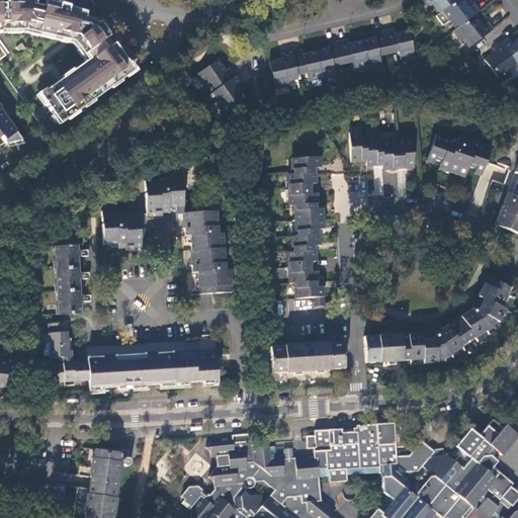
[(0,0),(0,33),(23,34),(69,46),(84,62),(35,97),(58,126),(136,72),(99,24),(95,18),(82,10),(66,4),(44,0),(0,0)]
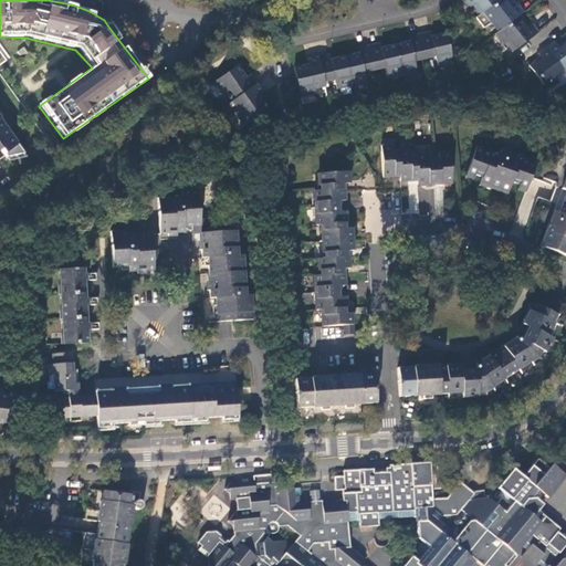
[(463,0),(470,9),(473,6),(480,16),(501,0),(463,0)]
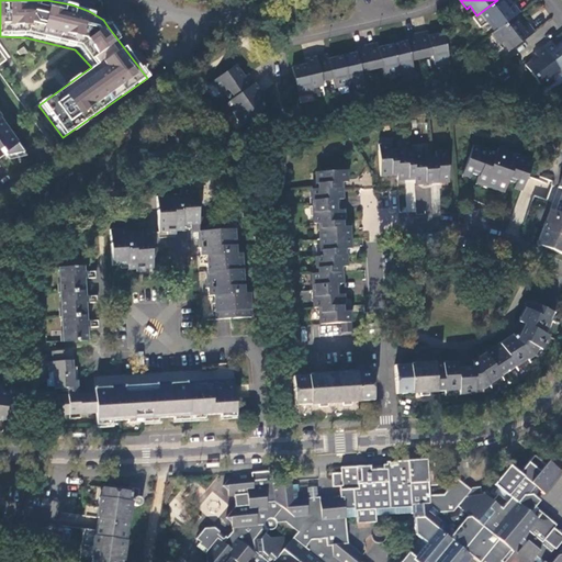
[(520,13),(515,7),(507,12),(506,9),(508,8),(503,0),(497,0),(476,15),(473,18),(481,29),(486,24),(486,23),(490,21),(497,31),(515,18),(520,13)]
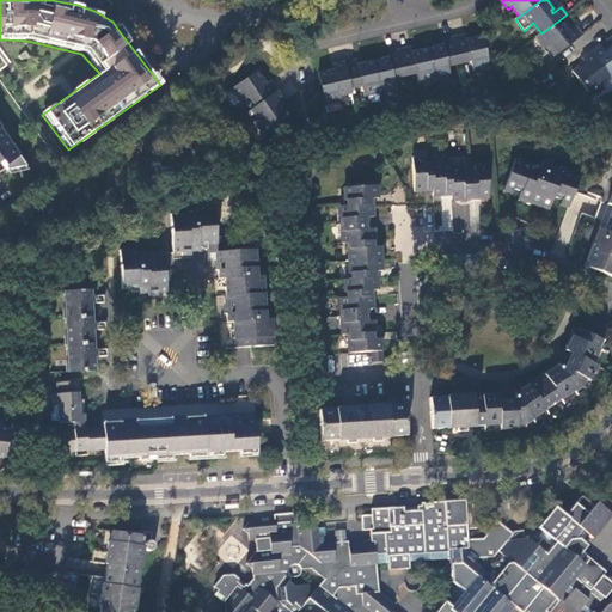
[(557,55),(582,36),(581,36),(575,28),(568,34),(565,31),(568,29),(561,19),(542,34),(537,36),(545,48),(550,44),(557,55)]
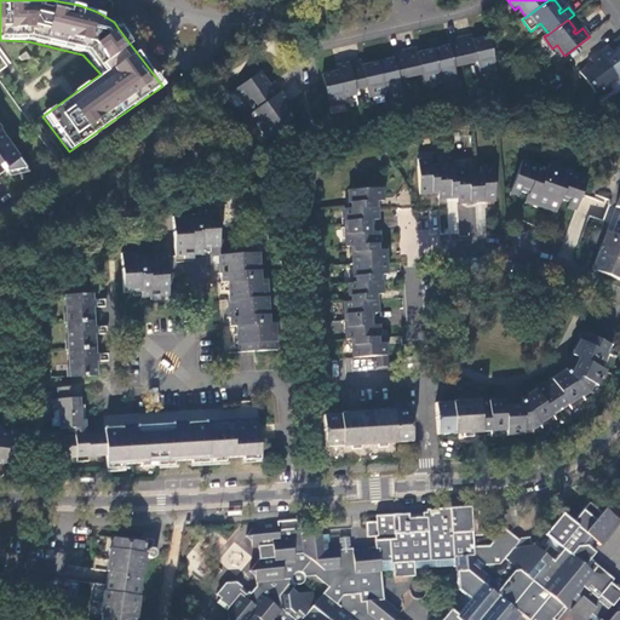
[(339,70),(323,74),(323,75),(331,107),(346,104),(345,98),(356,96),(355,90),(366,87),(368,98),(401,91),(399,80),(422,75),(424,85),(457,78),(454,68),(477,62),(480,72),(497,68),(489,38),(474,41),(472,35),(459,39),(448,41),(449,46),(419,53),(418,47),(392,53),(394,58),(378,62),(363,65),(362,61),(338,65),(339,70)]
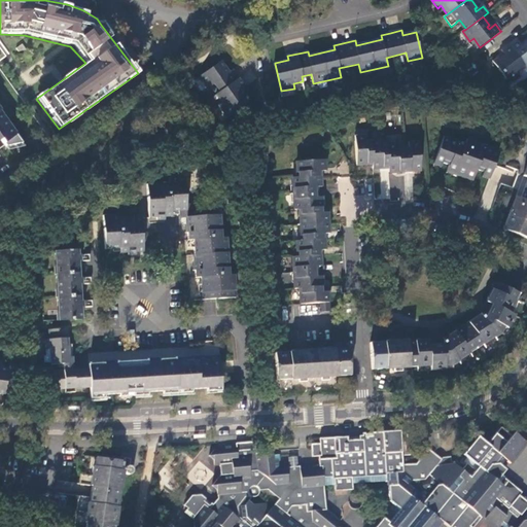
[(526,37),(522,42),(524,44),(522,46),(517,39),(508,44),(526,67),(526,66),(526,37)]
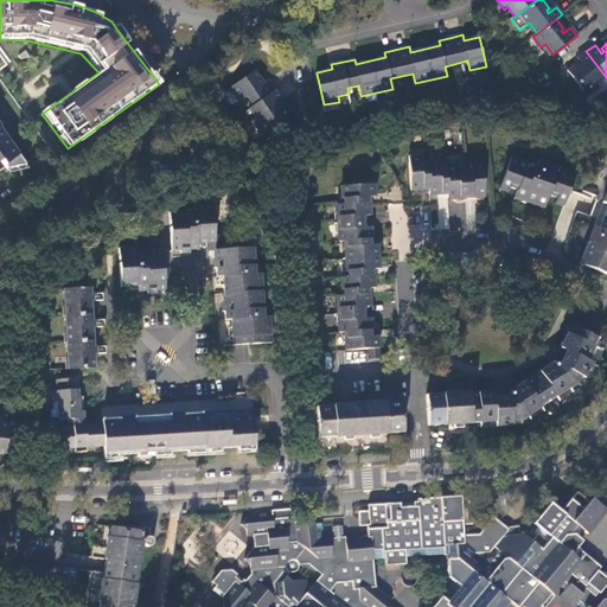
[(595,85),(606,77),(586,51),(577,58),(583,66),(581,68),(579,65),(568,74),(586,97),(598,89),(595,85)]
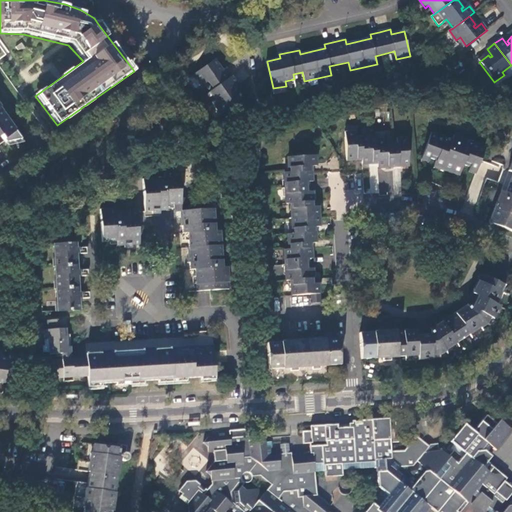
[(220,113),(243,97),(235,87),(239,84),(227,68),(224,70),(216,60),(193,75),(201,87),(209,81),(214,89),(210,92),(216,101),(213,103),(220,113)]
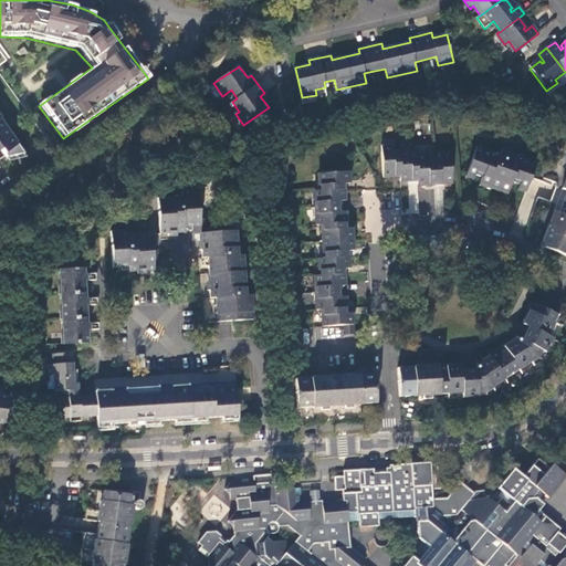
[(0,150),(1,149),(8,157),(25,154),(0,118),(0,150)]
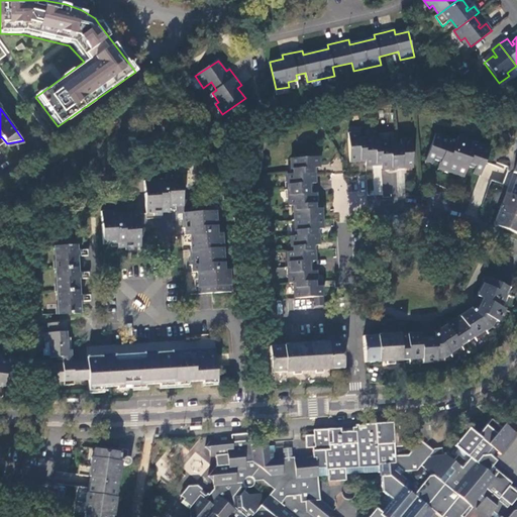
[(366,160),(365,138),(359,138),(358,133),(348,133),(349,161),(366,160)]
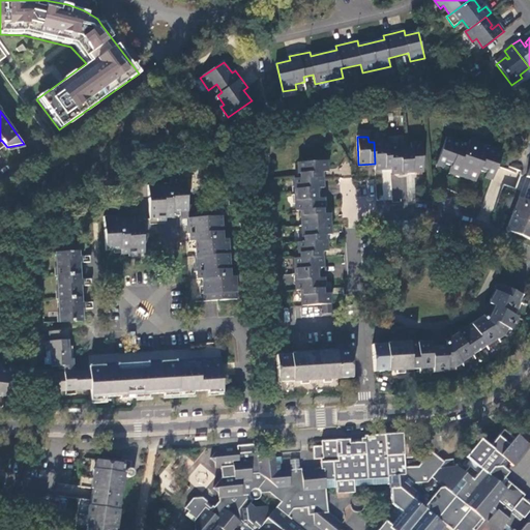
[(468,145),(447,138),(439,162),(442,163),(445,164),(449,165),(445,173),(449,174),(451,170),(458,172),(455,175),(472,181),(476,170),(480,171),(486,173),(494,176),(497,167),(494,166),(499,151),(470,140),(468,145)]
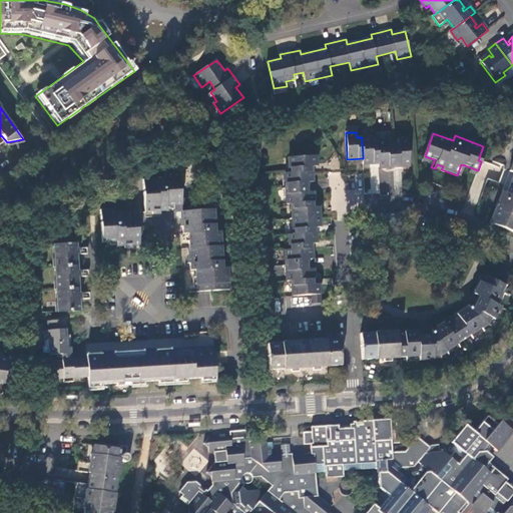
[(372,136),(362,137),(363,158),(363,162),(378,161),(377,140),(372,141),(372,136)]
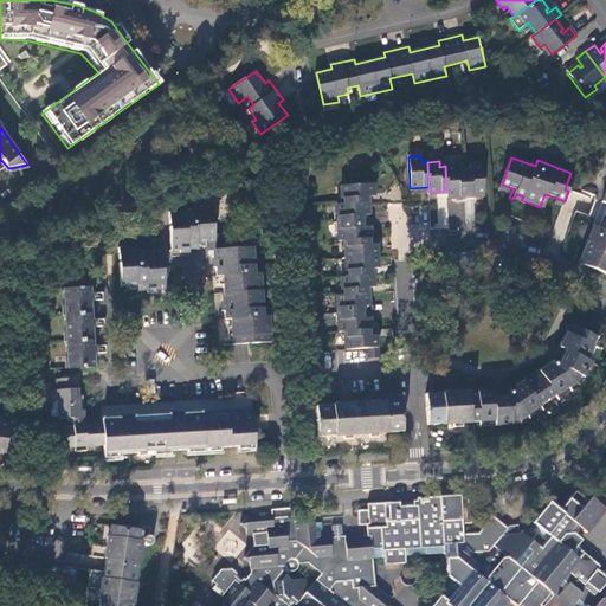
[(470,169),(464,171),(465,195),(484,194),(482,163),(470,163),(470,169)]
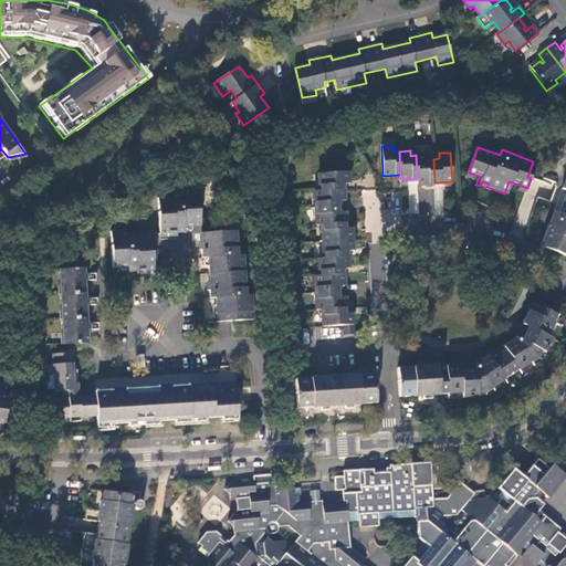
[(435,182),(433,159),(428,159),(427,154),(416,155),(417,178),(418,185),(435,182)]
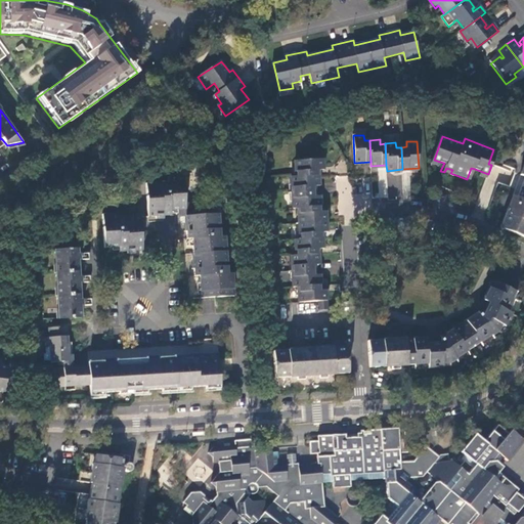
[(320,175),(324,175),(323,159),(296,161),(296,176),(314,175),(320,175)]
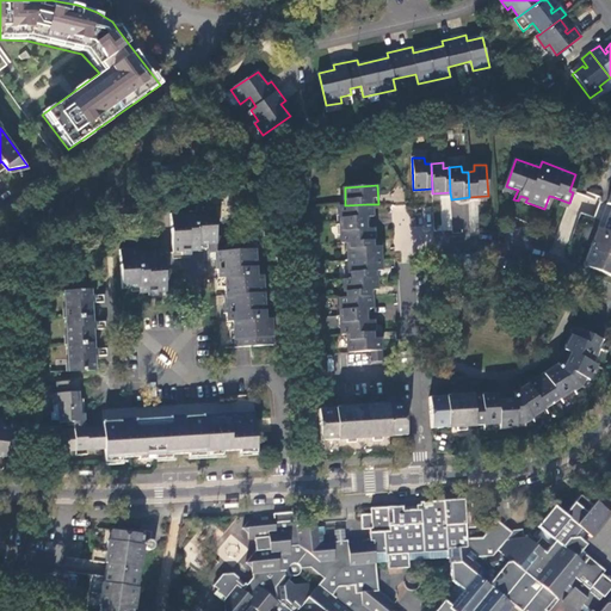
[(610,195),(608,204),(610,205),(610,213),(604,230),(598,228),(584,266),(610,276),(610,272),(610,266),(610,265),(610,195)]
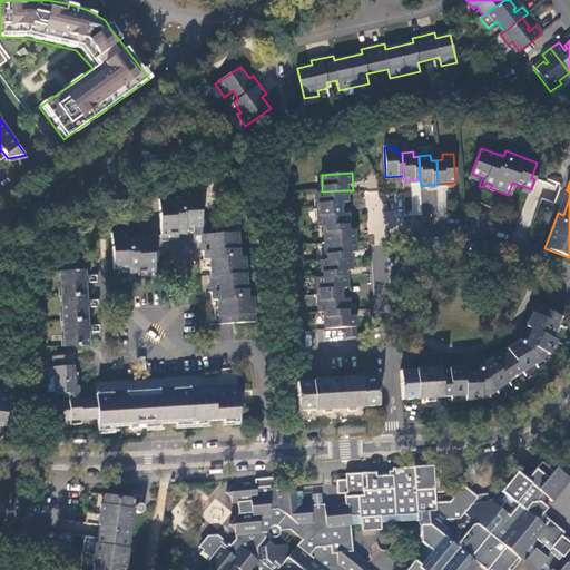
[(512,183),(508,195),(512,196),(517,184),(512,183)]
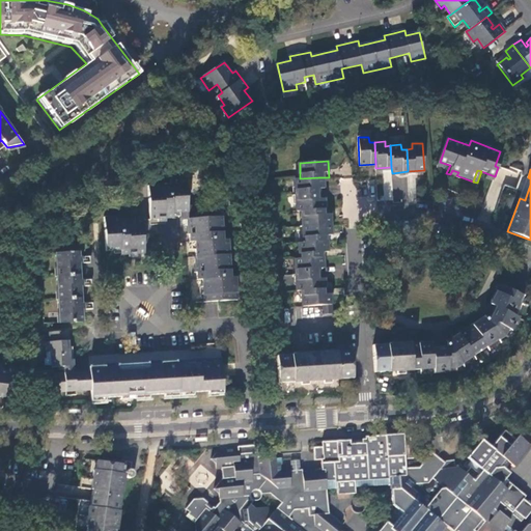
[(300,178),(296,179),(297,195),(319,194),(319,189),(318,177),(300,178)]
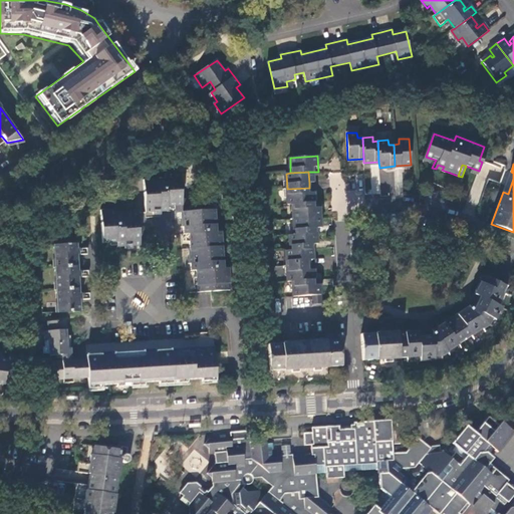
[(183,207),(182,199),(181,174),(166,174),(166,179),(144,181),(146,213),(161,212),(175,211),(175,207),(183,207)]
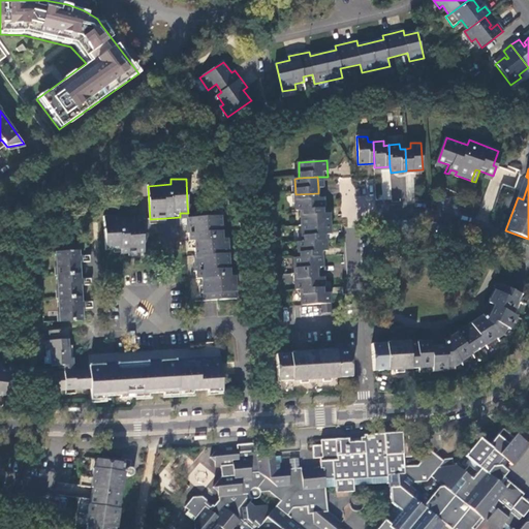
[(318,193),(296,194),(297,211),(301,210),(319,209),(319,198),(318,193)]
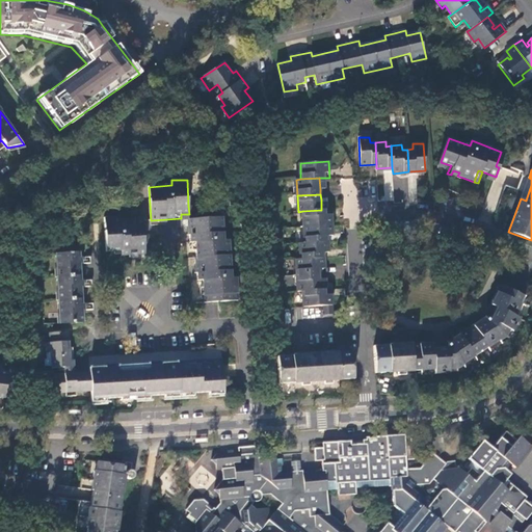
[(194,211),(194,206),(188,206),(189,214),(181,214),(181,218),(182,220),(184,219),(189,219),(195,219),(194,211)]
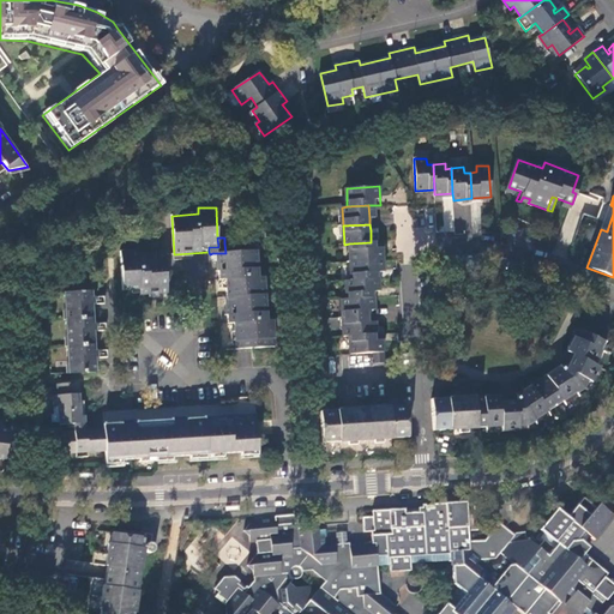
[(349,244),(351,262),(378,260),(378,248),(377,242),(371,242),(349,244)]
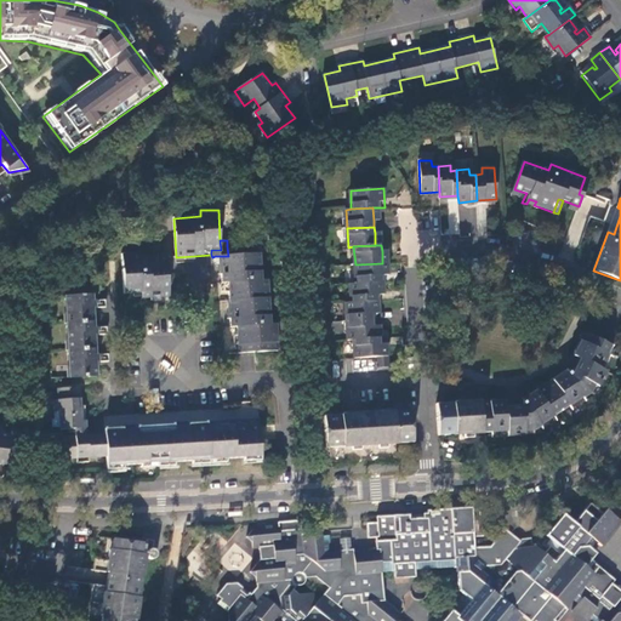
[(141,258),(141,254),(123,254),(124,294),(143,292),(143,298),(169,297),(167,274),(166,257),(141,258)]
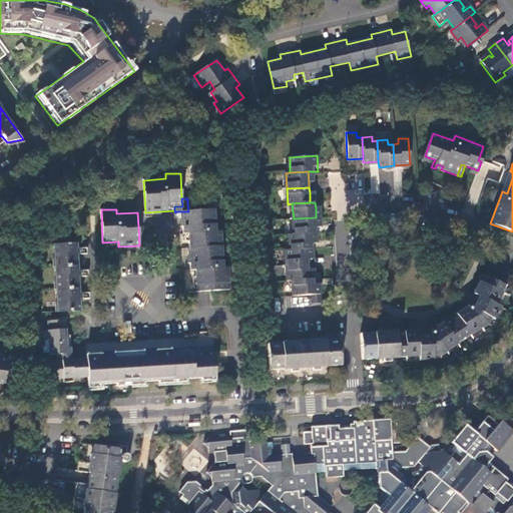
[(216,231),(214,209),(188,211),(182,211),(184,234),(188,233),(191,270),(195,270),(197,292),(198,292),(229,290),(228,268),(223,268),(221,231),(216,231)]
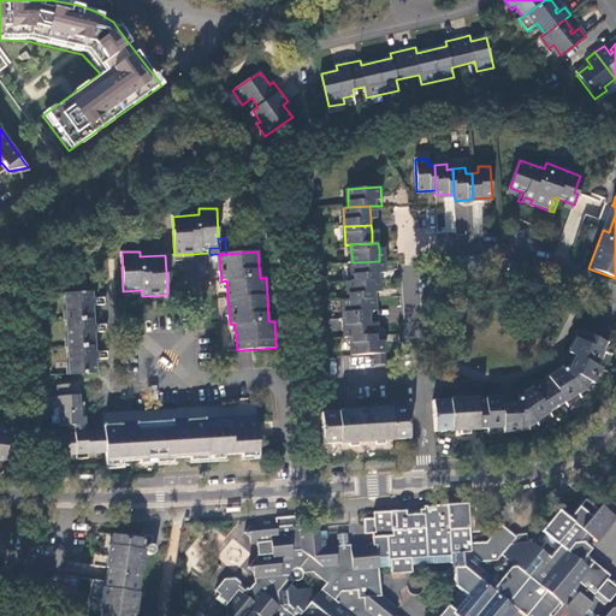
[(379,261),(353,262),(354,282),(374,280),(380,279),(380,273),(379,261)]
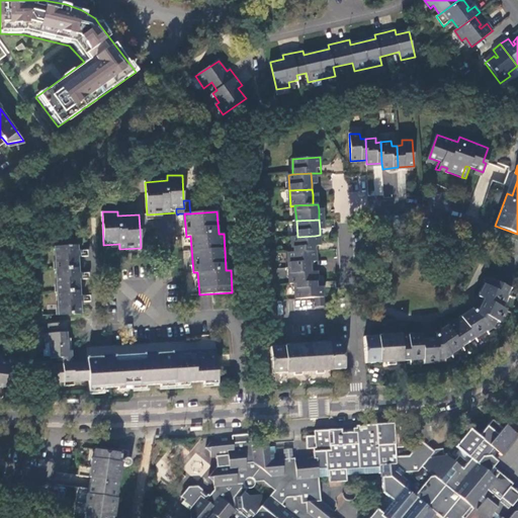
[(297,237),(292,237),(293,252),(311,251),(316,251),(316,245),(315,236),(297,237)]
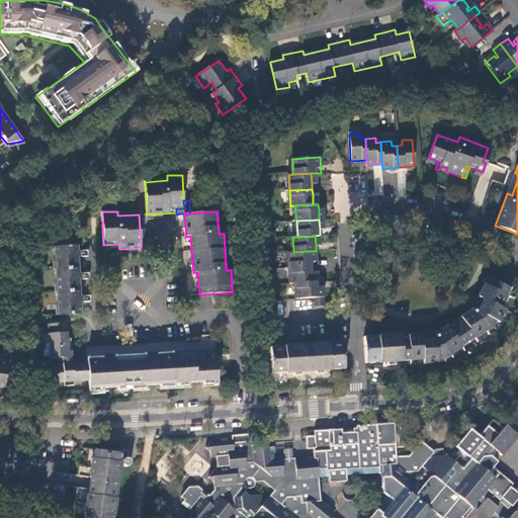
[(54,247),(58,316),(82,315),(78,246),(54,247)]
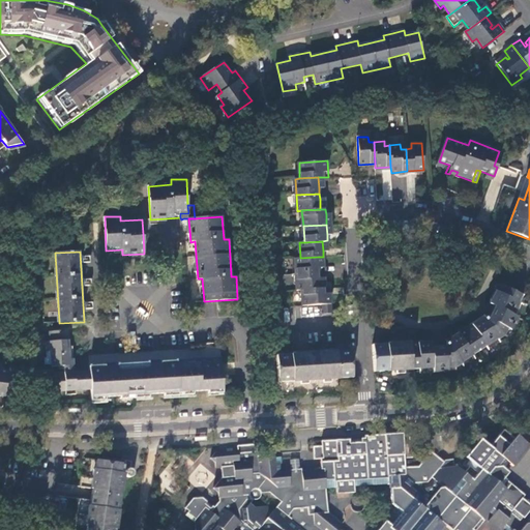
[(300,258),(295,258),(296,274),(319,273),(318,267),(318,257),(300,258)]
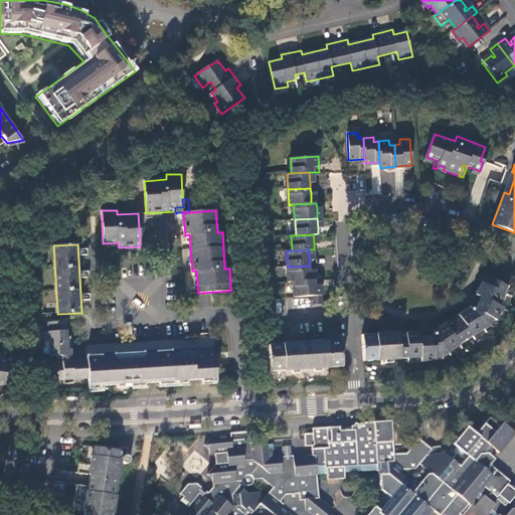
[(310,266),(288,267),(289,282),(294,282),(310,281),(310,272),(310,266)]
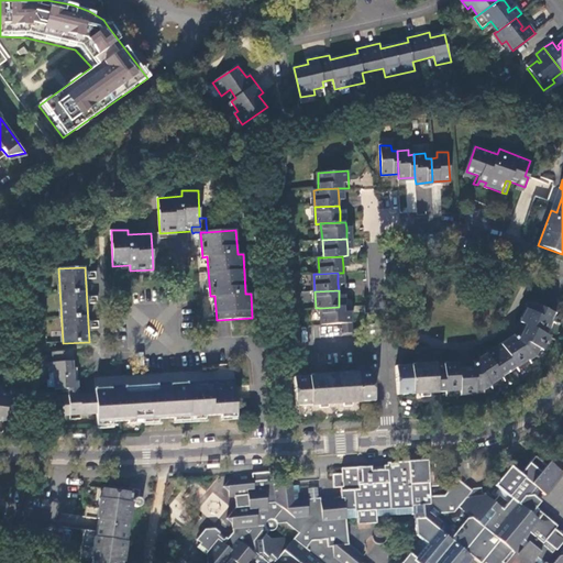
[(312,293),(302,294),(304,301),(313,300),(312,293)]
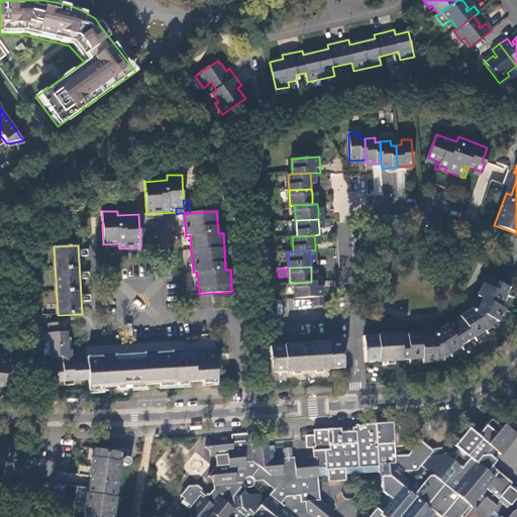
[(511,289),(508,288),(500,284),(486,277),(471,309),(434,332),(422,333),(400,334),(401,360),(422,359),(422,365),(437,364),(437,358),(443,357),(492,327),(495,320),(499,322),(505,309),(501,307),(511,289)]
